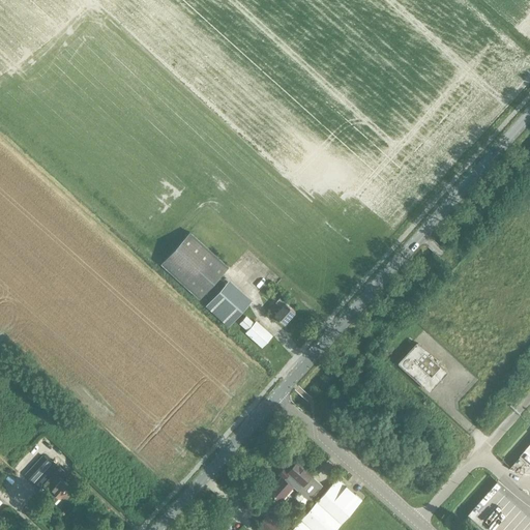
[(199,298),(229,266),(189,231),(160,263),(199,298)]
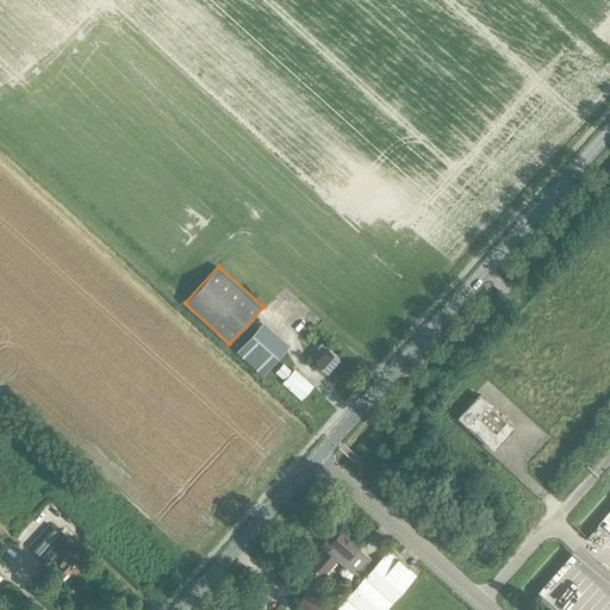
[(263,375),(285,352),(259,327),(237,352),(263,375)]
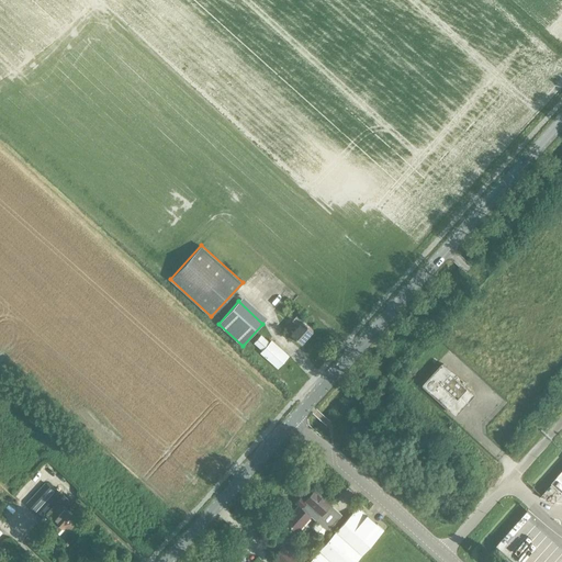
[(301,344),(313,330),(302,321),(302,322),(295,316),(291,321),(298,326),(290,335),(301,344)]
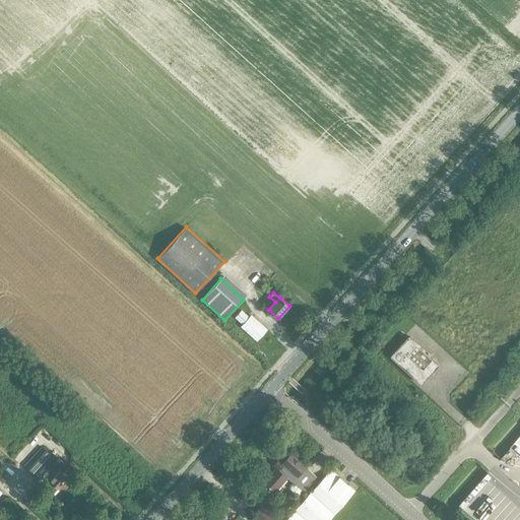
[(257,341),(266,330),(250,316),(248,318),(241,311),(235,317),(243,324),(241,326),(257,341)]
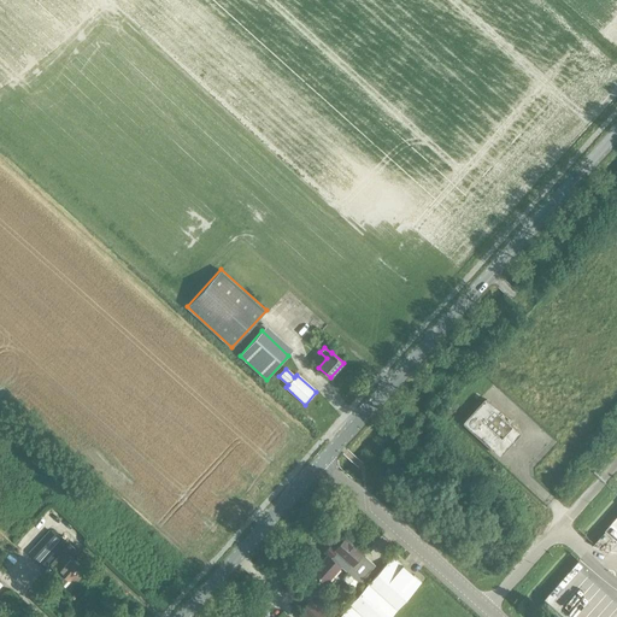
[(464,421),(464,422),(464,423),(498,454),(499,454),(500,454),(519,434),(519,432),(501,415),(503,412),(512,421),(513,419),(487,399),(486,399),(485,399),(464,421)]
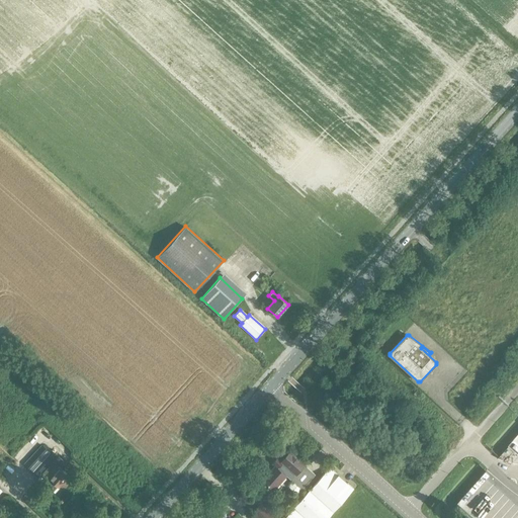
[(41,471),(55,456),(41,444),(28,459),(41,471)]
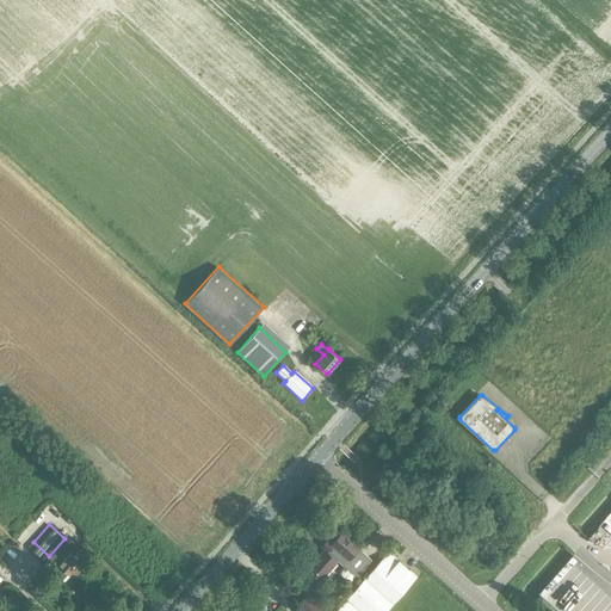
[(371,559),(360,548),(341,532),(332,543),(333,543),(327,550),(325,549),(309,566),(322,578),(337,561),(335,560),(337,559),(345,567),(340,572),(351,581),(356,576),(371,559)]
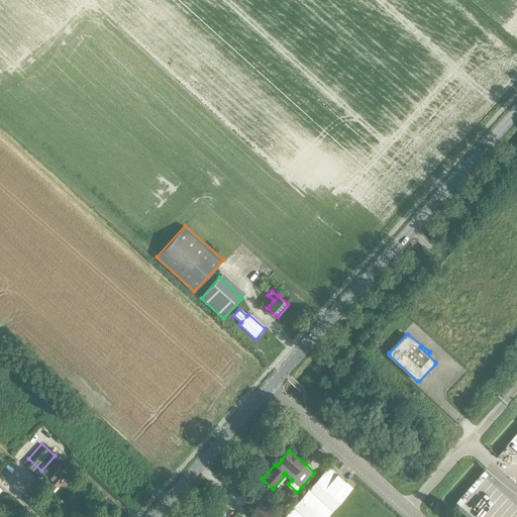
[(58,464),(63,459),(59,455),(54,460),(53,460),(42,472),(49,478),(44,483),(52,490),(57,485),(59,486),(69,475),(58,464)]
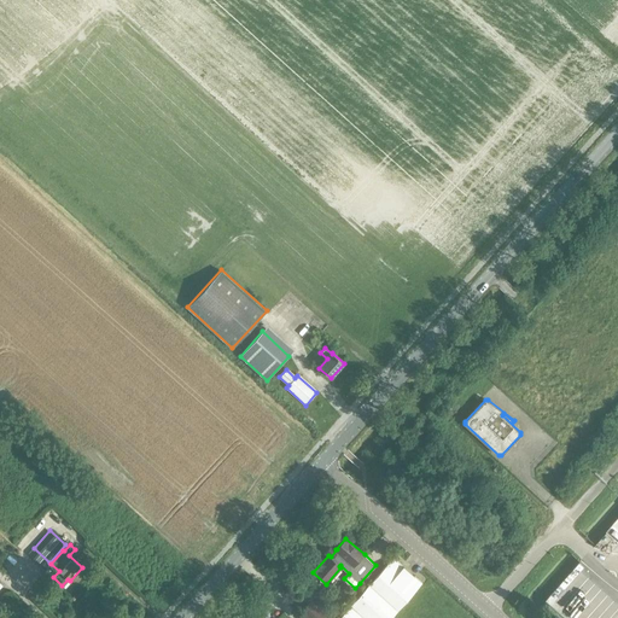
[(394,557),(337,617),(389,617),(421,582),(394,557)]
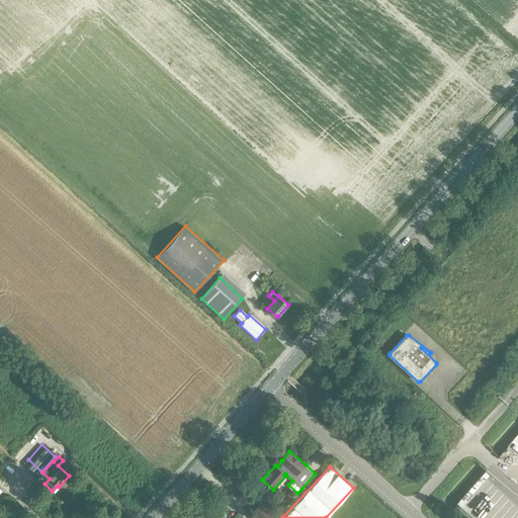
[(276,517),(260,503),(252,513),(257,517),(276,517)]
